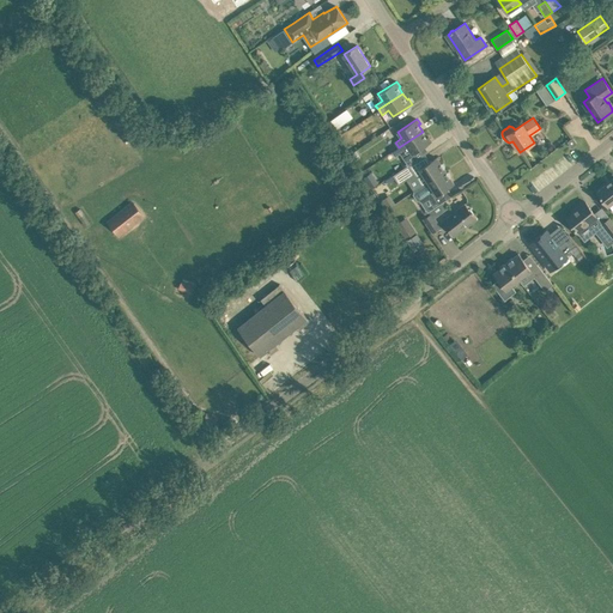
[(423,132),(399,147),(401,152),(408,147),(412,155),(432,141),(429,137),(426,138),(423,132)]
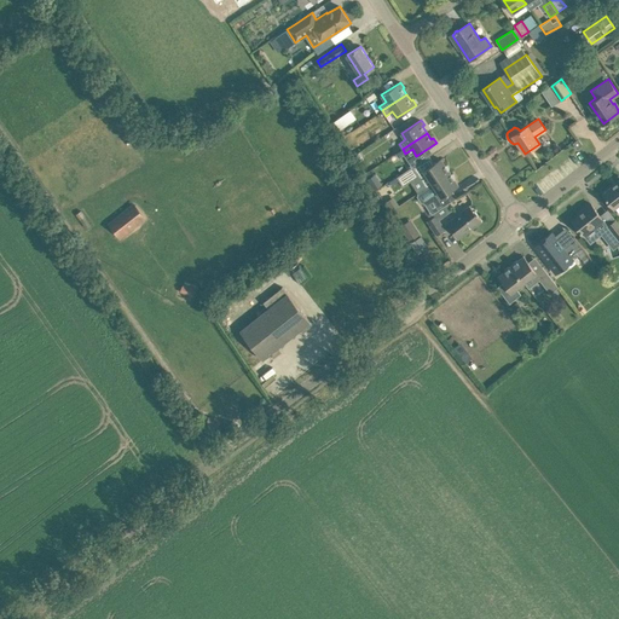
[(573,143),(577,149),(583,144),(578,138),(573,143)]
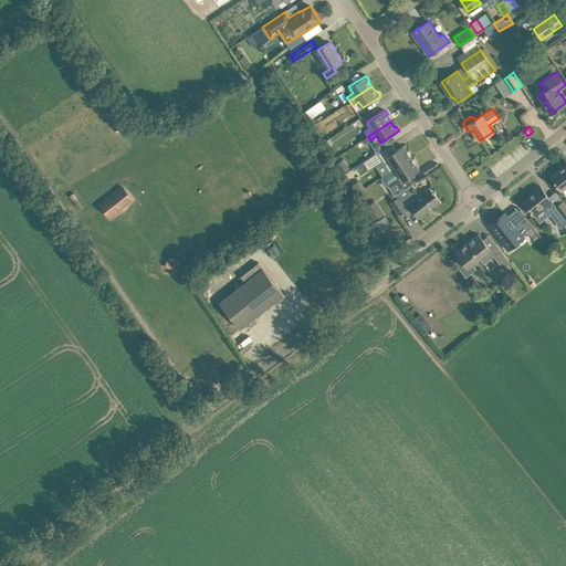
[(383,160),(389,171),(411,157),(404,145),(388,155),(384,148),(377,153),(364,163),(368,170),(383,160)]
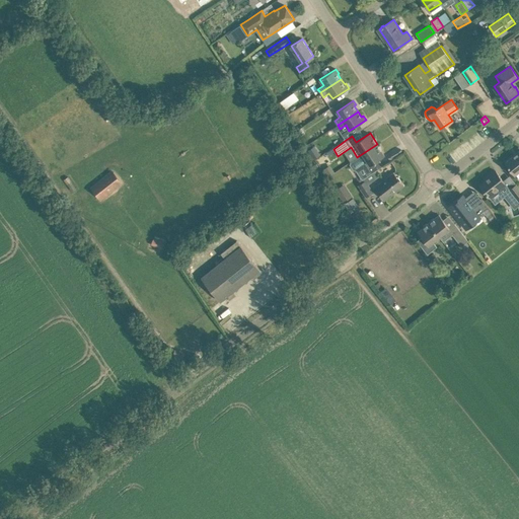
[(377,144),(357,157),(349,163),(355,171),(356,170),(362,179),(370,175),(369,173),(374,170),(370,164),(384,155),(377,144)]
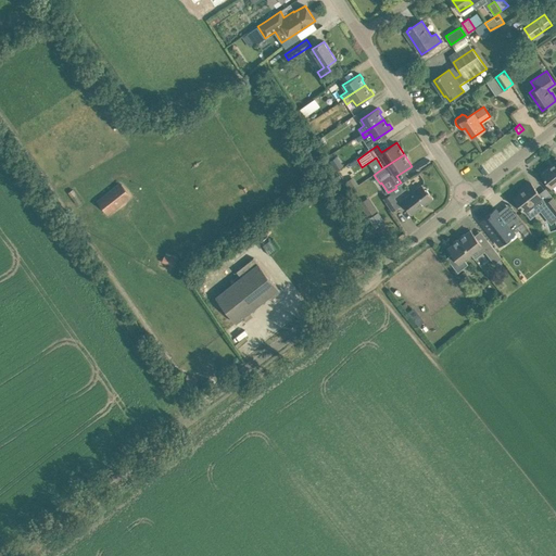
[(555,184),(555,162),(541,174),(552,188),(555,184)]
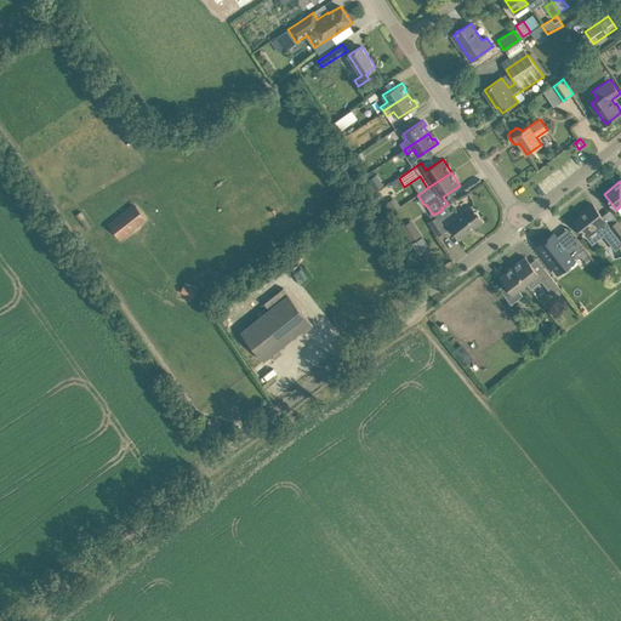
[(109,223),(121,239),(147,218),(135,204),(109,223)]
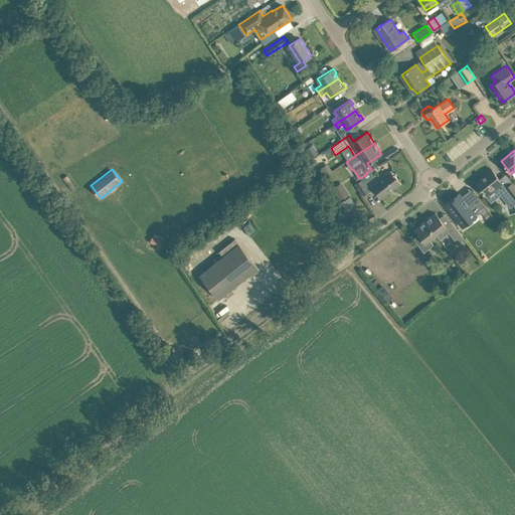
[(482,178),(476,183),(482,191),(485,195),(486,196),(486,195),(491,201),(500,194),(508,204),(510,207),(513,204),(514,202),(514,198),(506,188),(502,183),(500,179),(498,177),(491,169),(485,174),(486,175),(482,178)]
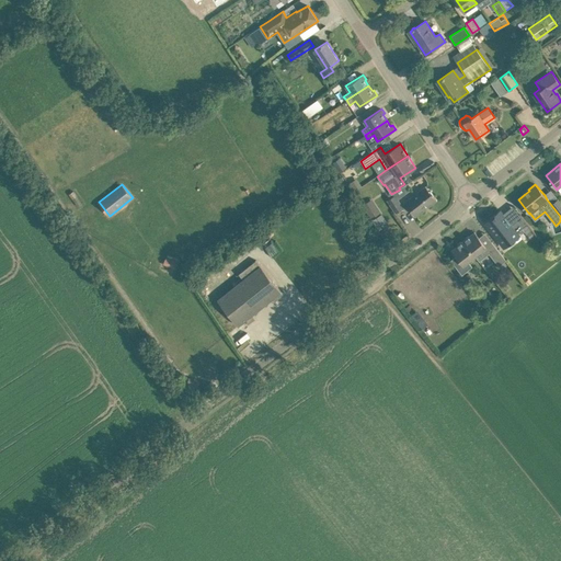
[(405,202),(416,216),(424,209),(424,208),(427,206),(436,199),(425,186),(405,202)]
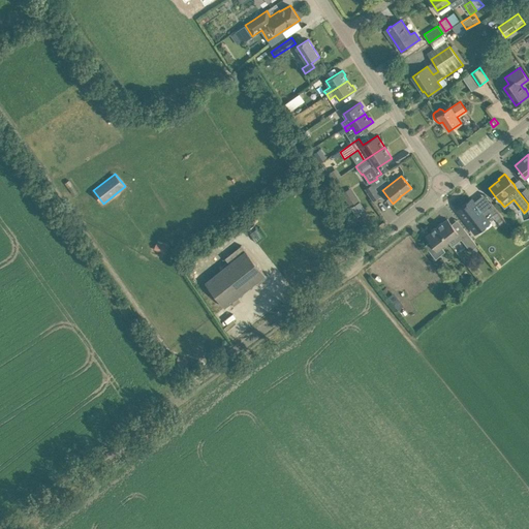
[(366,189),(373,200),(380,195),(373,184),(366,189)]
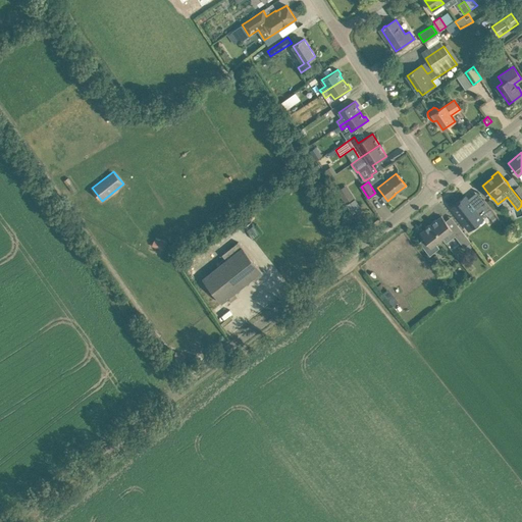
[(336,191),(346,205),(355,198),(346,185),(336,191)]
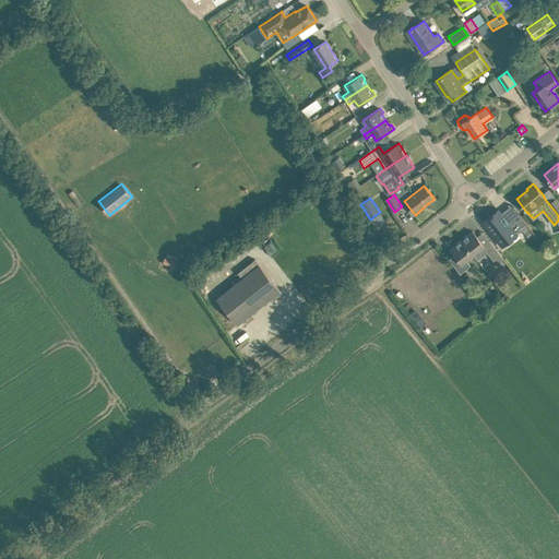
[(558,203),(556,199),(549,204),(558,215),(558,203)]
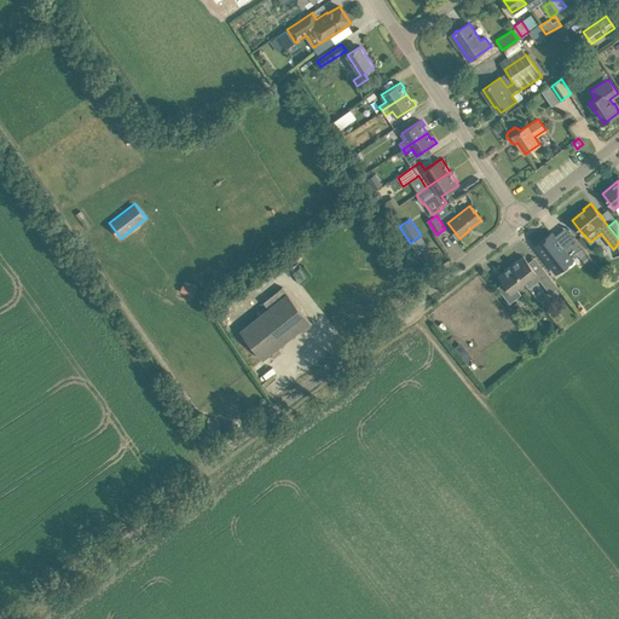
[(545,236),(534,246),(556,273),(574,259),(572,254),(582,247),(576,238),(565,247),(555,235),(549,239),(545,236)]
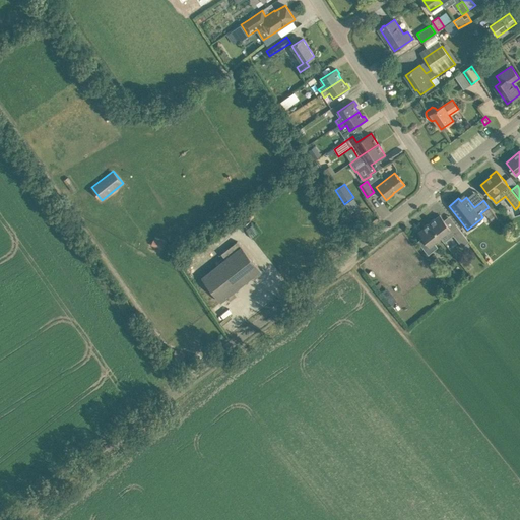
[(431,222),(430,223),(439,235),(441,238),(444,242),(450,237),(453,235),(454,235),(462,246),(469,241),(460,230),(456,223),(450,228),(444,220),(440,214),(439,215),(436,218),(433,217),(431,219),(431,222)]
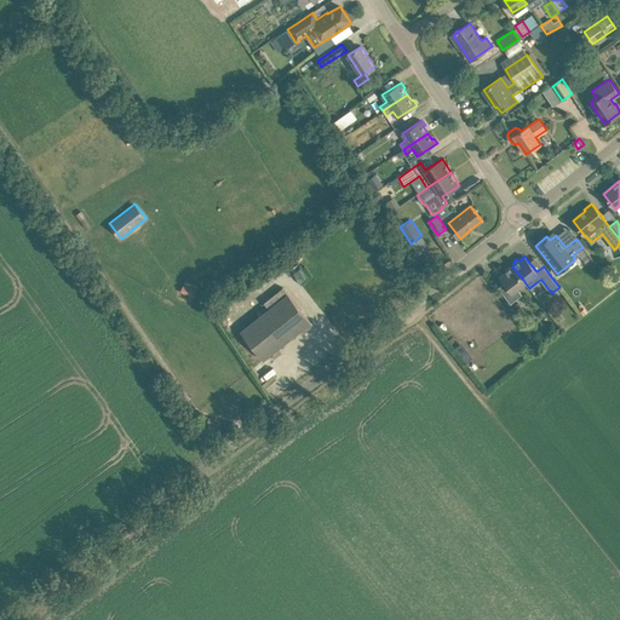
[(512,267),(499,276),(512,292),(505,297),(511,304),(522,294),(518,288),(526,283),(523,280),(512,267)]
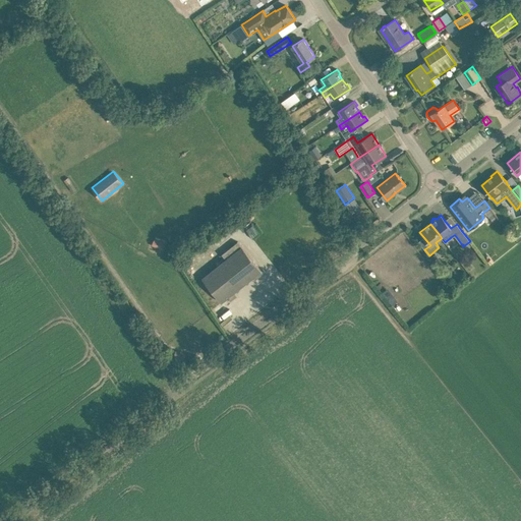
[(504,227),(500,230),(507,240),(512,236),(504,227)]
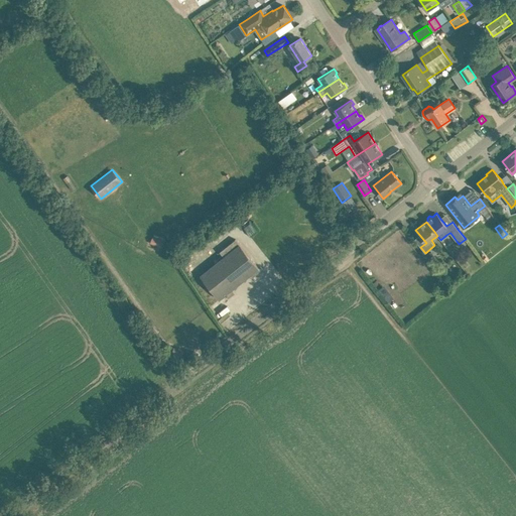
[(158,246),(161,239),(151,235),(149,242),(158,246)]
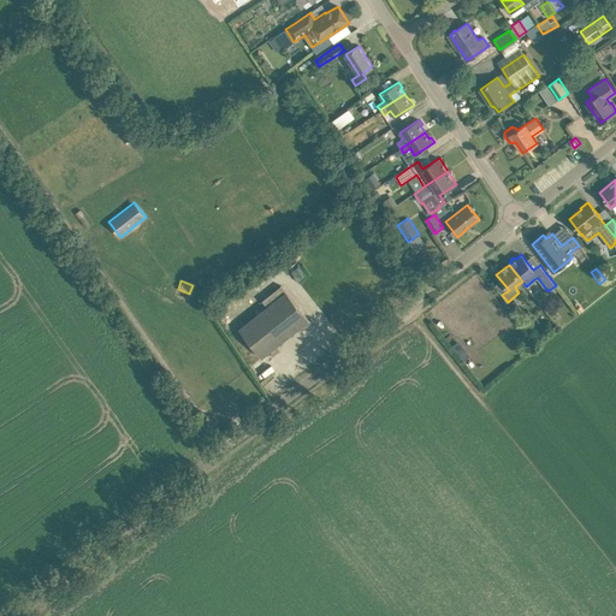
[(312,324),(282,285),(262,301),(267,306),(238,327),(261,357),(300,327),(302,331),(312,324)]
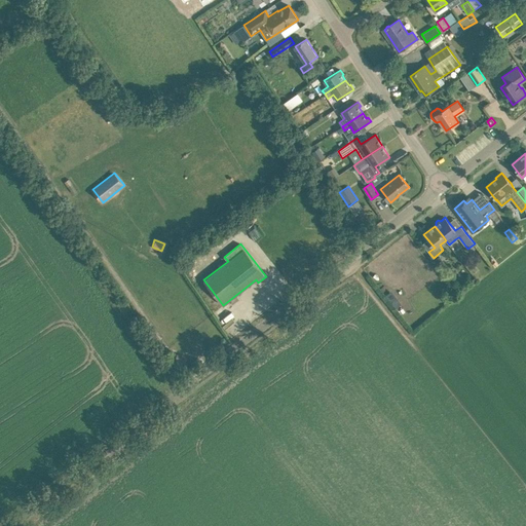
[(392,304),(398,300),(391,292),(386,296),(392,304)]
